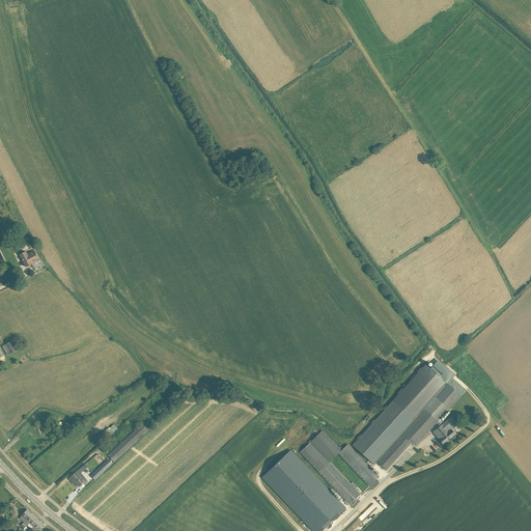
[(32,264),(32,263),(39,260),(34,251),(29,253),(27,254),(26,252),(24,252),(20,255),(26,268),(31,264),(32,264)]
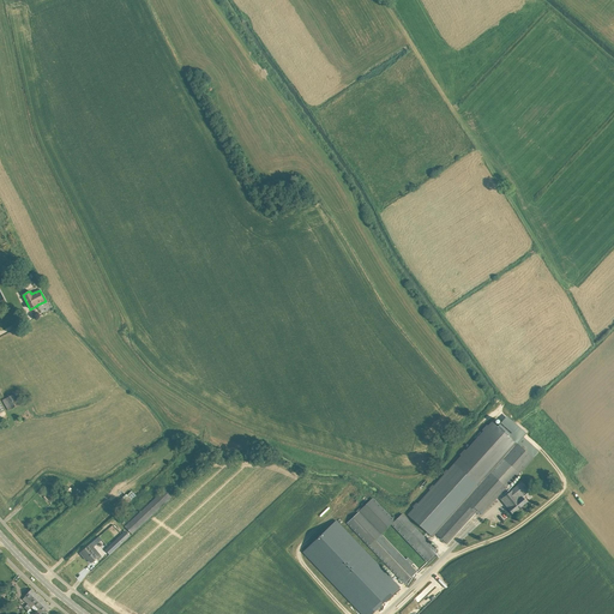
[(2,401),(8,411),(22,403),(16,392),(2,401)]
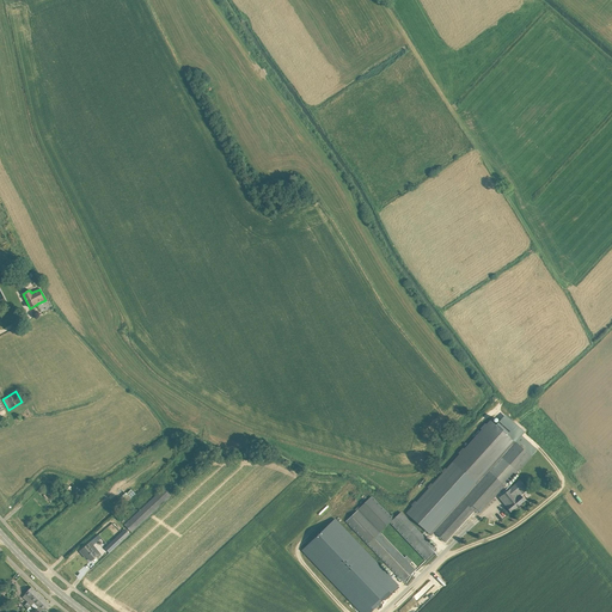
[(412,506),(405,513),(432,536),(434,532),(502,458),(515,444),(508,436),(510,433),(501,423),(497,427),(490,421),(487,424),(485,423),(481,429),(482,430),(465,450),(463,448),(458,453),(460,454),(446,469),(445,467),(441,472),(442,473),(432,484),(430,483),(427,488),(428,488),(416,502),(415,501),(411,506),(412,506)]
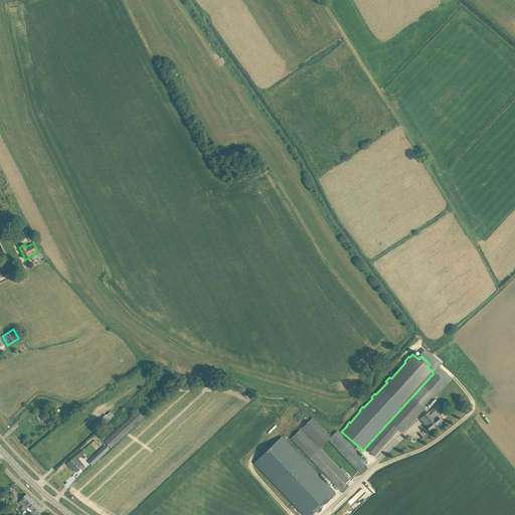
[(447,385),(434,373),(422,385),(365,448),(373,455),(375,457),(398,430),(400,432),(402,430),(403,432),(405,428),(406,430),(436,397),(447,385)]
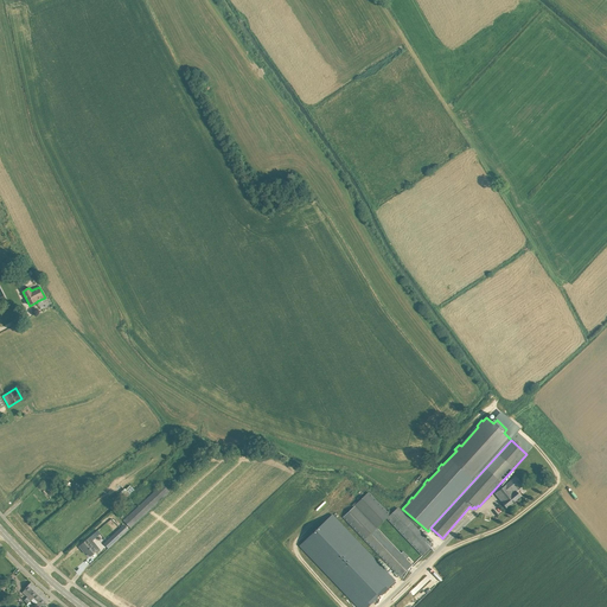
[(503,503),(506,508),(521,497),(516,492),(518,490),(516,487),(521,483),(516,477),(505,486),(497,492),(504,502),(503,503)]
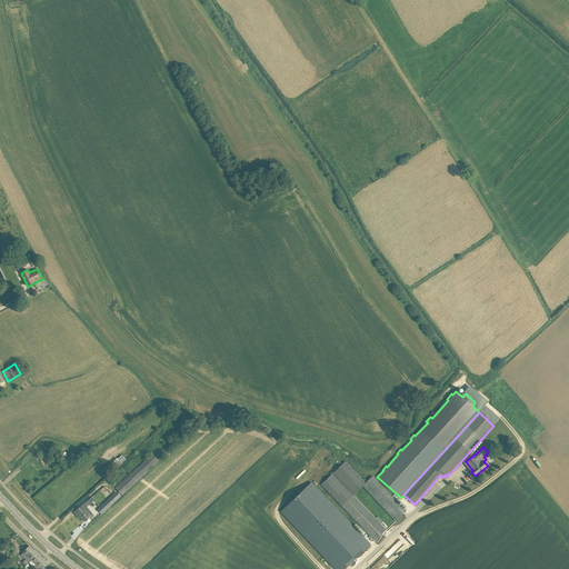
[(110,468),(113,471),(127,459),(125,457),(110,468)]
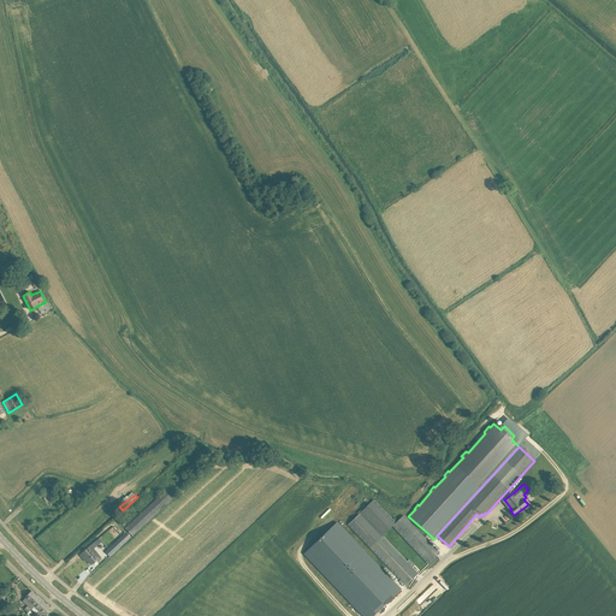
[(354,517),(348,523),(400,579),(398,580),(403,586),(404,585),(406,586),(419,574),(383,537),(392,526),(396,522),(374,499),(365,509),(362,508),(357,514),(359,515),(355,519),(354,517)]
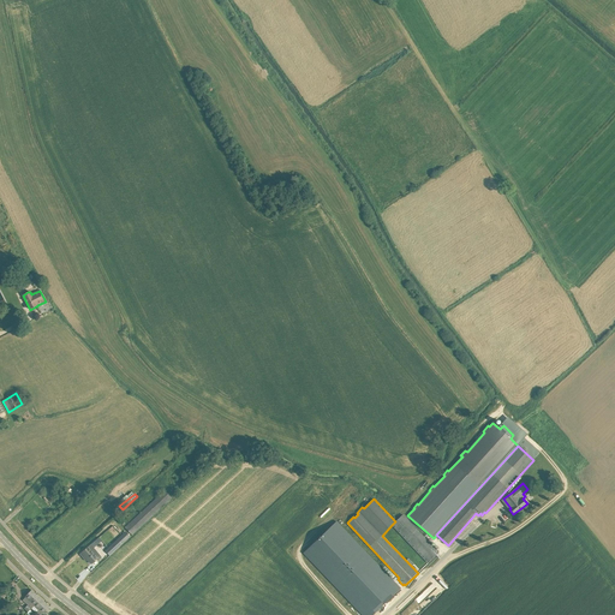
[(439,553),(435,548),(402,515),(395,521),(392,525),(424,559),(428,563),(439,553)]
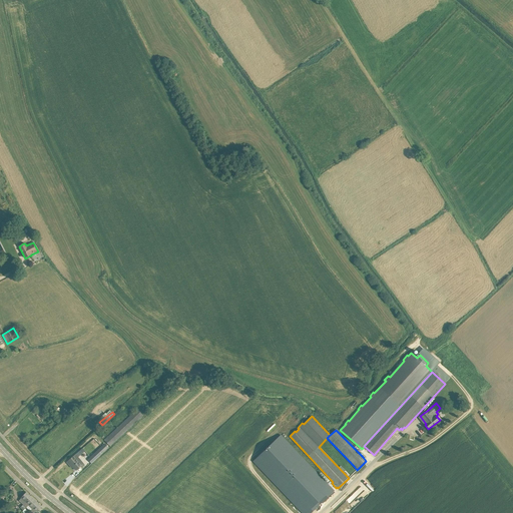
[(282,436),(253,462),(302,512),(311,512),(335,491),(282,436)]
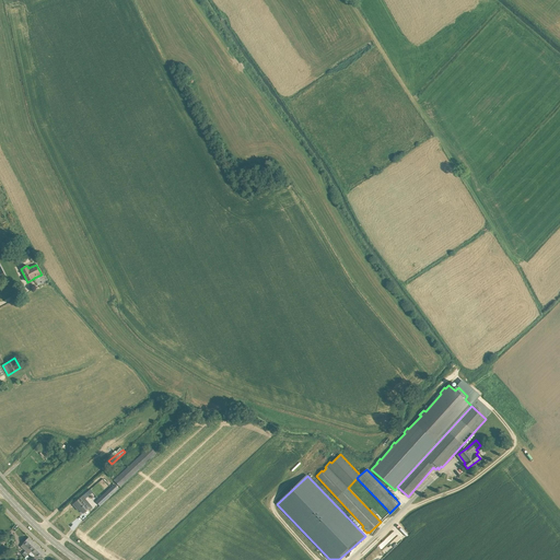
[(96,502),(97,503),(100,506),(119,489),(116,486),(115,486),(114,485),(96,502)]
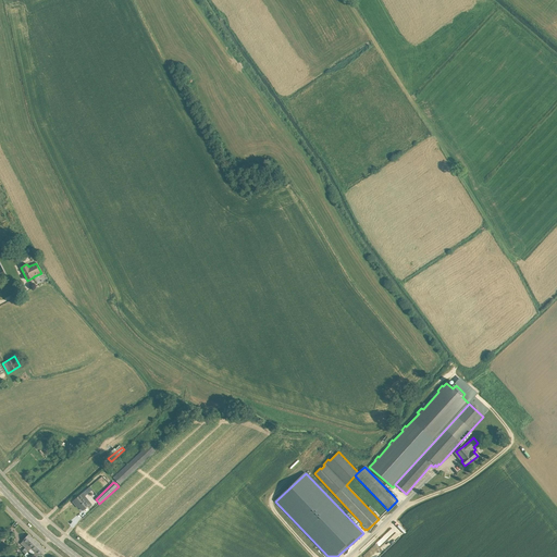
[(83,493),(73,502),(76,506),(77,505),(83,510),(91,503),(83,493)]
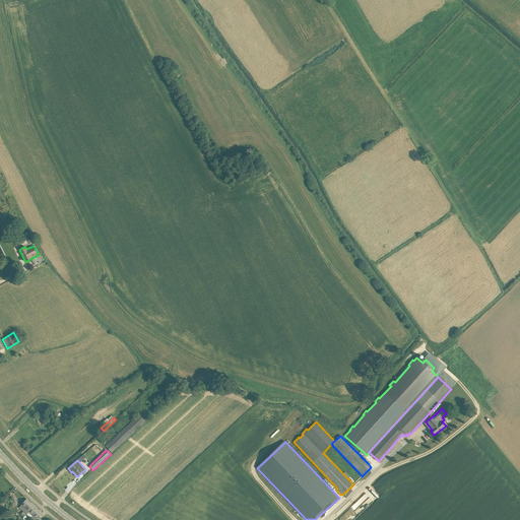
[(19,508),(27,514),(35,506),(26,500),(21,505),(22,505),(19,508)]
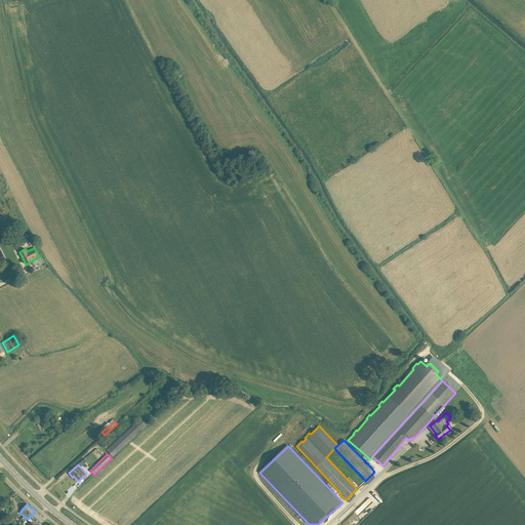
[(35,511),(28,519),(34,524),(36,523),(37,523),(42,518),(35,511)]
